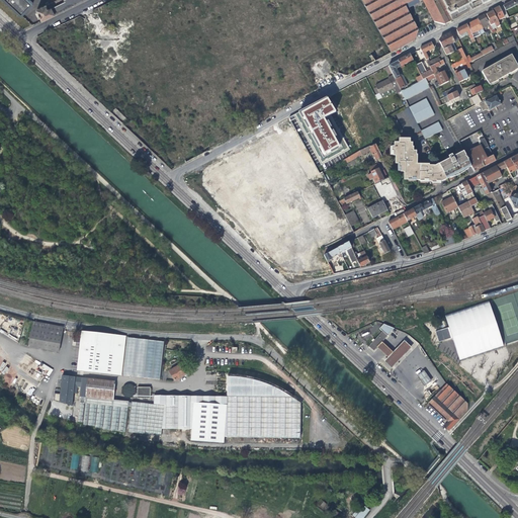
[(33,3),(29,0),(3,0),(22,15),(33,3)]
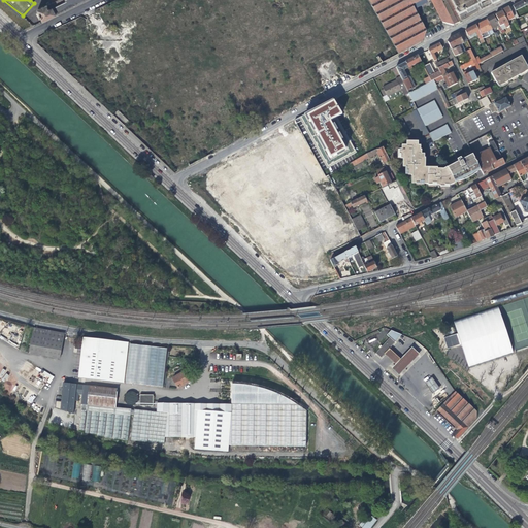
[(84,0),(58,0),(51,4),(38,10),(42,21),(84,0)]
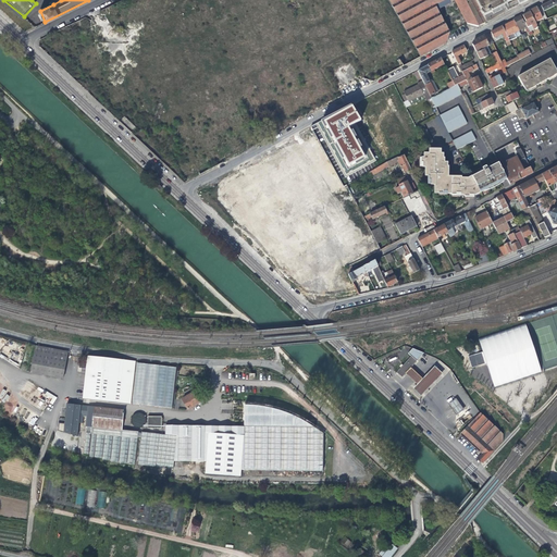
[(454,0),(467,23),(478,26),(485,22),(473,0),(388,0),(421,57),(446,44),(449,32),(437,9),(435,5),(444,0),(454,0)]
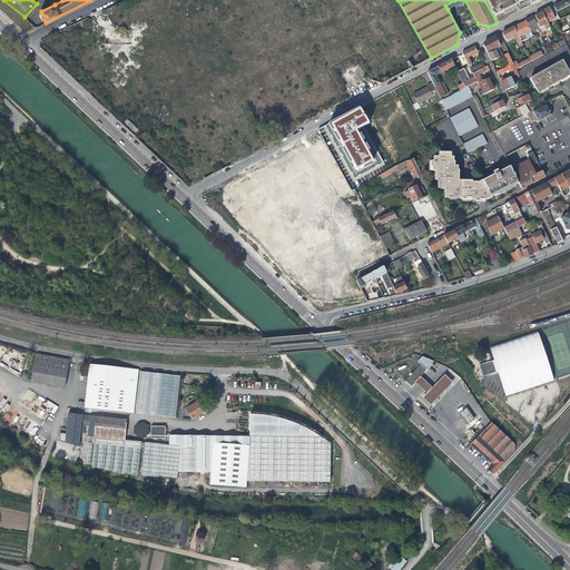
[(484,0),(497,22),(507,18),(541,0),(484,0)]
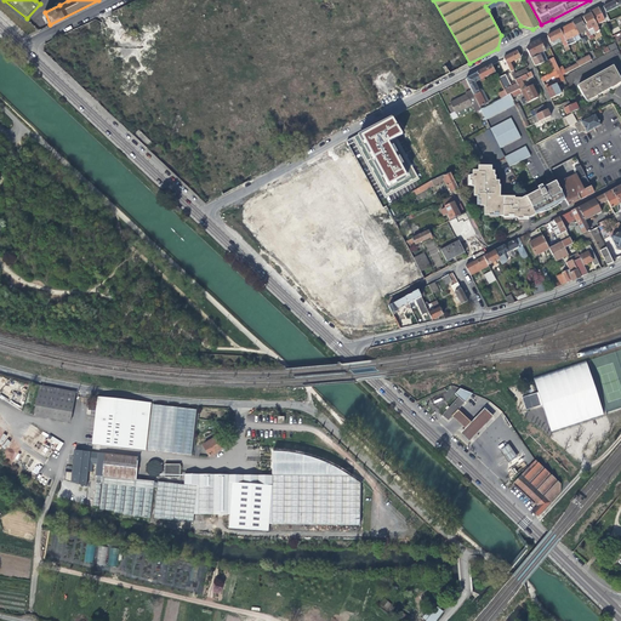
[(620,6),(620,5),(620,0),(615,0),(598,9),(604,22),(605,23),(609,21),(605,12),(620,6)]
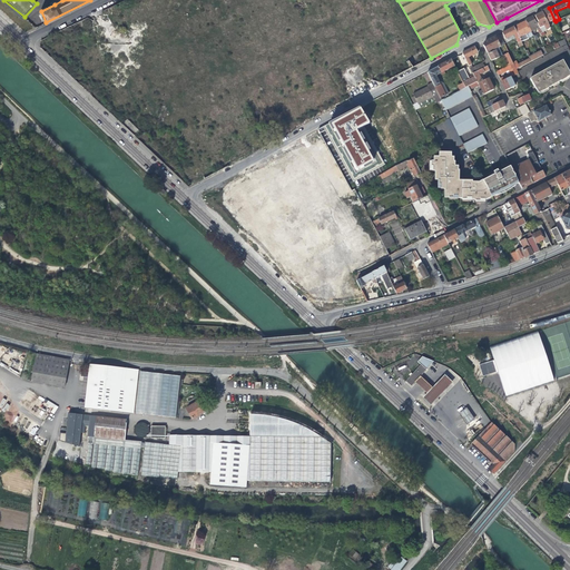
[(547,23),(554,20),(549,8),(541,11),(541,12),(547,23)]
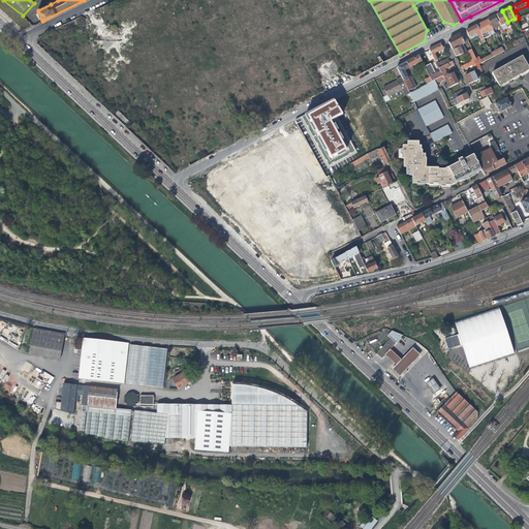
[(499,21),(498,22),(500,26),(500,27),(499,28),(499,29),(501,28),(502,30),(500,31),(502,34),(505,32),(504,29),(509,27),(507,22),(502,11),(499,13),(496,14),(499,21)]
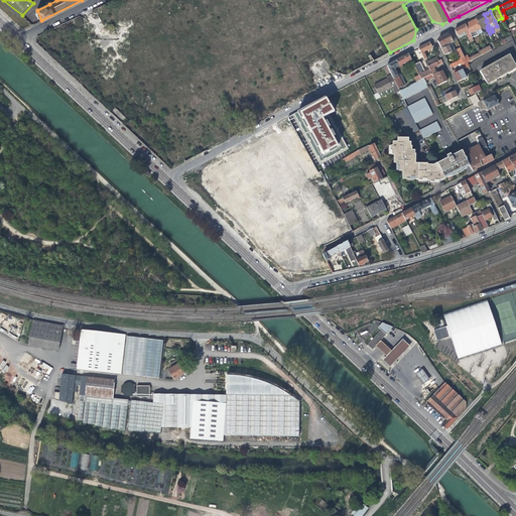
[(476,19),(481,28),(488,25),(486,21),(485,20),(482,15),(482,14),(476,18),(476,19)]
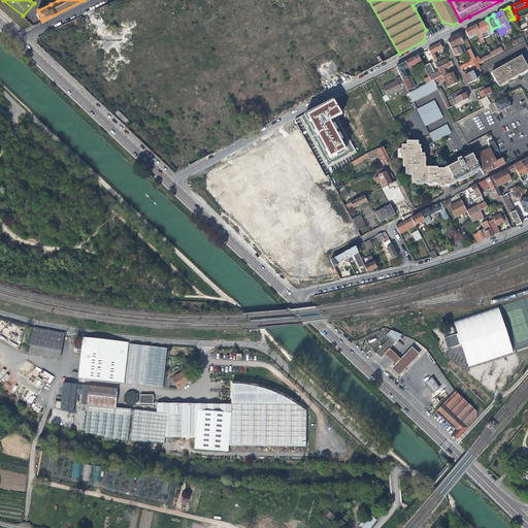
[(487,32),(492,29),(487,20),(481,22),(475,25),(482,38),(489,34),(487,32)]
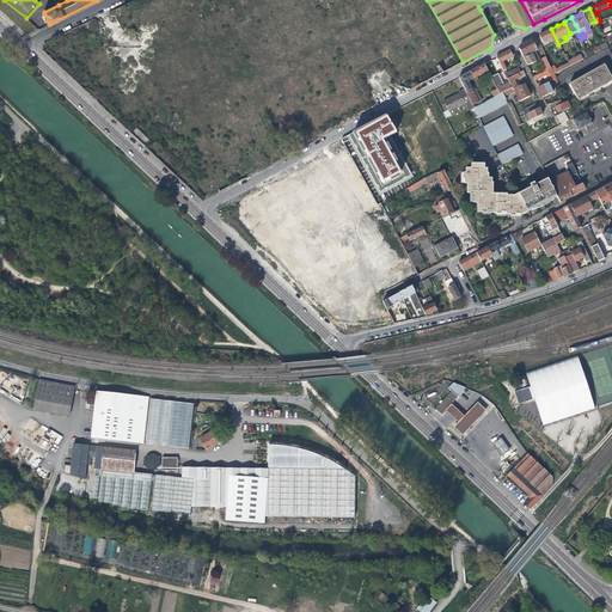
[(539,36),(542,42),(551,37),(552,42),(555,46),(558,44),(551,29),(544,32),(539,36)]
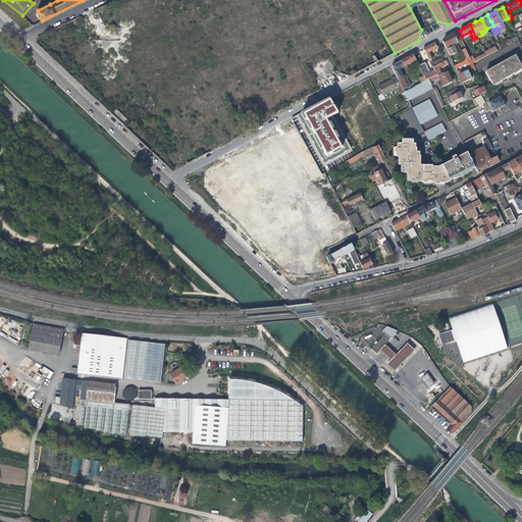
[(442,42),(446,49),(456,44),(457,43),(453,34),(451,35),(446,38),(446,39),(442,41),(442,42)]
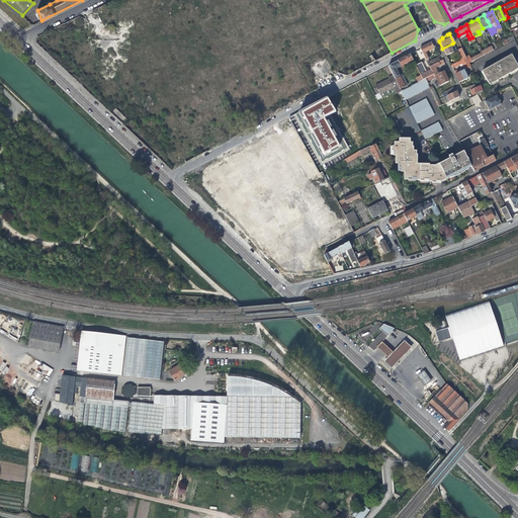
[(517,57),(517,48),(514,39),(508,44),(498,48),(493,51),(490,52),(485,55),(482,56),(468,63),(470,67),(472,71),(473,73),(477,71),(477,66),(512,48),(517,58),(517,57)]
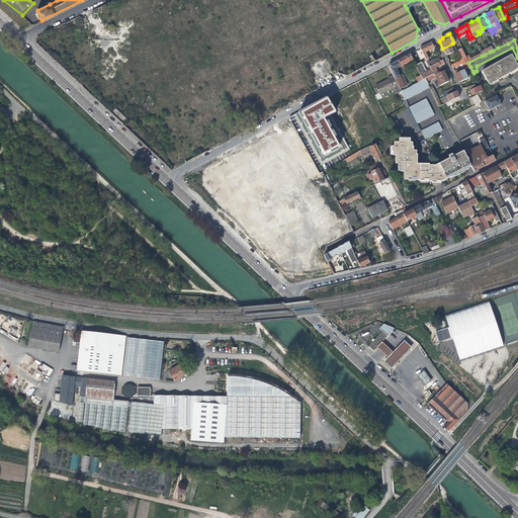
[(497,45),(498,48),(508,44),(506,39),(497,45)]
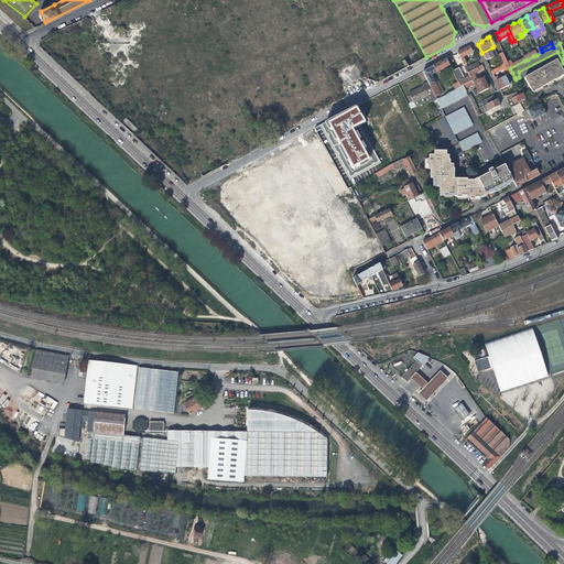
[(465,49),(457,53),(461,58),(468,73),(479,67),(477,63),(468,67),(463,57),(472,52),(469,46),(465,49)]
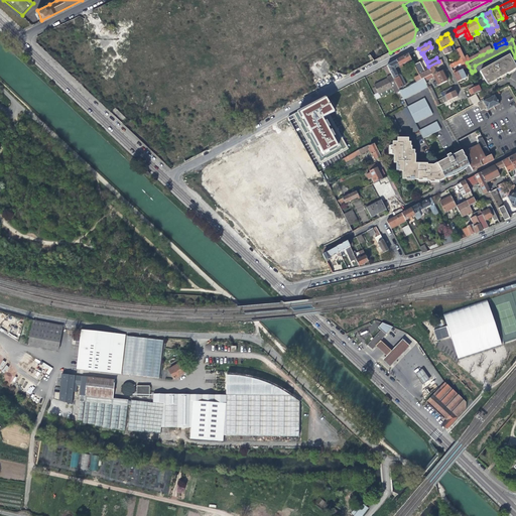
[(454,50),(450,43),(440,48),(442,51),(444,55),(454,50)]
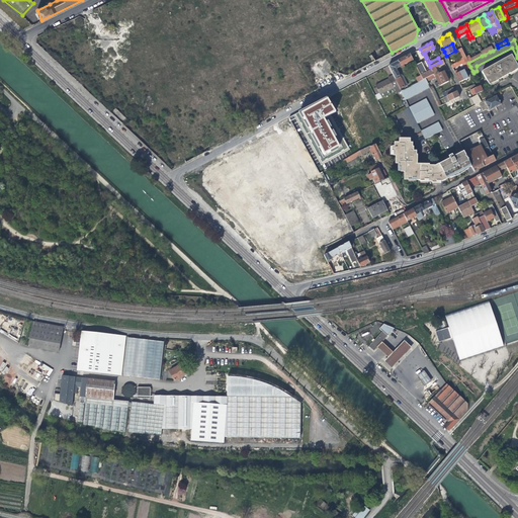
[(455,51),(460,61),(466,58),(461,48),(455,51)]
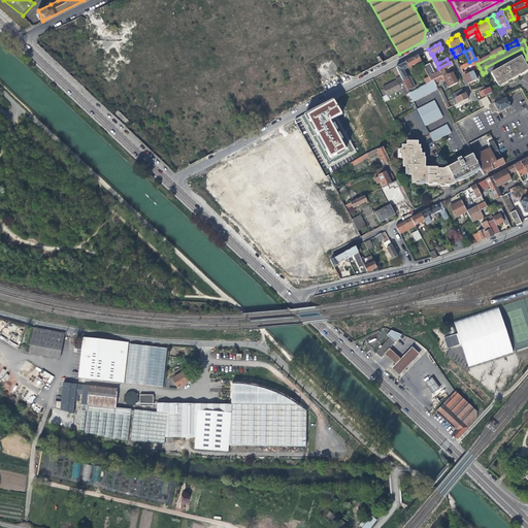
[(424,58),(431,55),(428,50),(424,52),(417,55),(418,56),(421,62),(422,65),(428,77),(430,81),(433,79),(441,75),(439,72),(432,76),(424,61),(425,61),(424,58)]
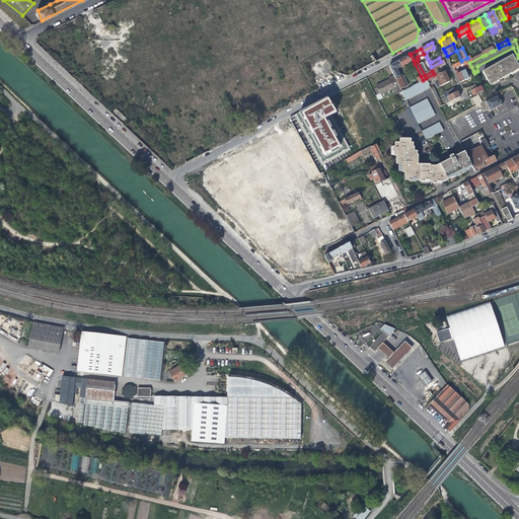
[(469,57),(467,58),(469,63),(483,56),(482,54),(471,59),(469,57)]
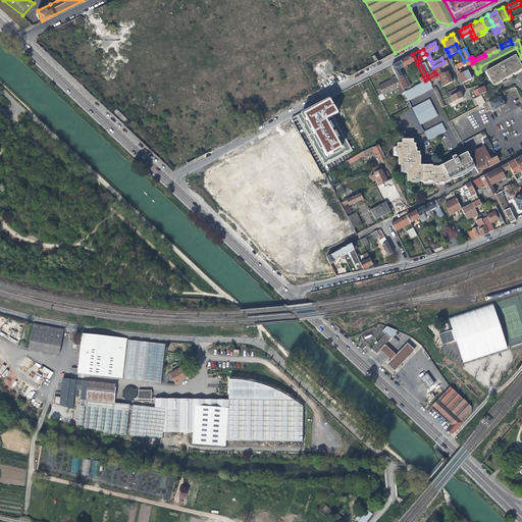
[(406,65),(416,61),(413,55),(407,58),(401,61),(405,69),(405,70),(408,68),(406,65)]
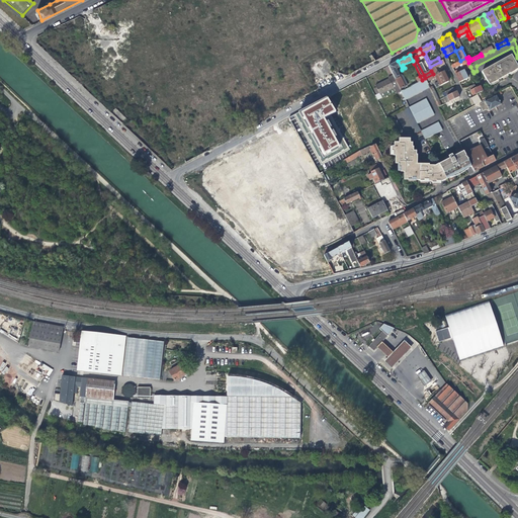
[(489,85),(493,83),(493,84),(498,81),(504,77),(509,75),(510,75),(514,73),(514,72),(517,69),(511,57),(482,72),(489,85)]
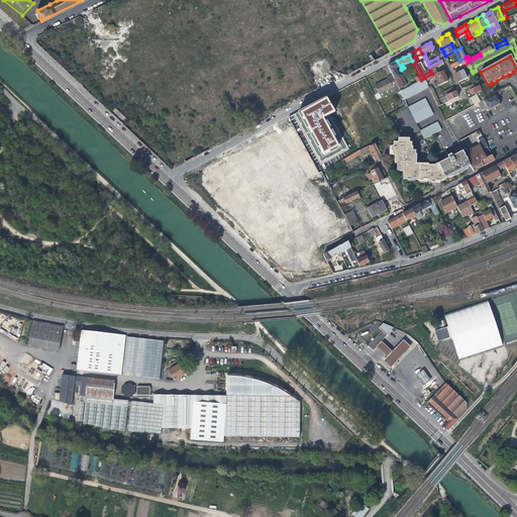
[(463,69),(467,68),(470,67),(468,63),(466,58),(459,61),(452,64),(454,67),(457,65),(460,63),(463,69)]
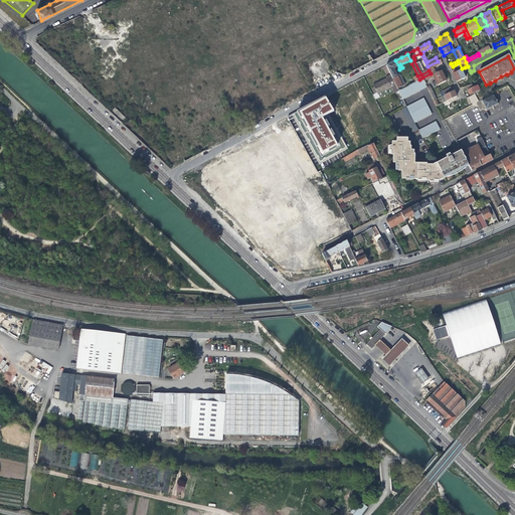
[(400,88),(402,87),(394,71),(399,68),(395,60),(391,62),(385,65),(390,74),(398,91),(400,90),(400,88)]
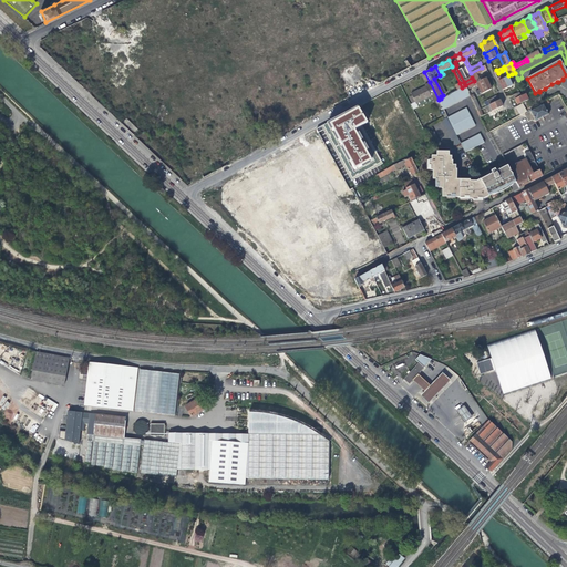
[(484,66),(482,68),(471,73),(472,78),(474,81),(475,83),(485,79),(490,76),(488,73),(482,76),(482,78),(481,79),(478,80),(476,75),(486,70),(485,69),(484,66)]
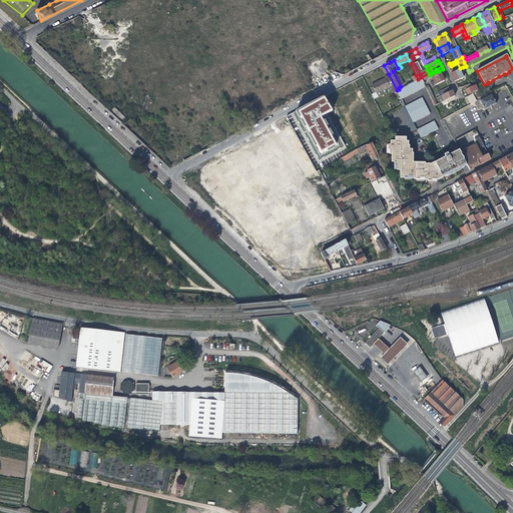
[(64,69),(71,77),(74,74),(70,70),(70,71),(66,67),(64,69)]
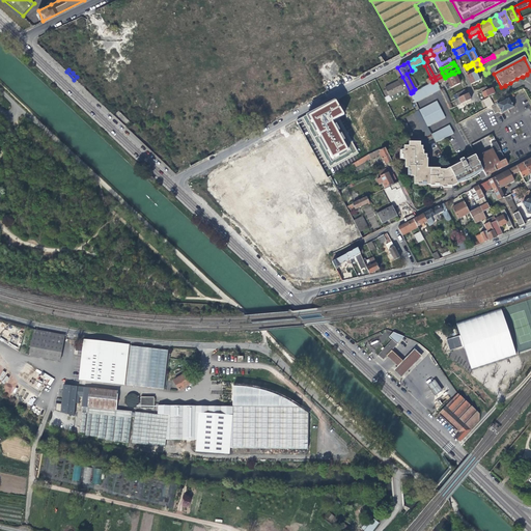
[(475,72),(473,73),(467,76),(471,84),(479,80),(475,72)]
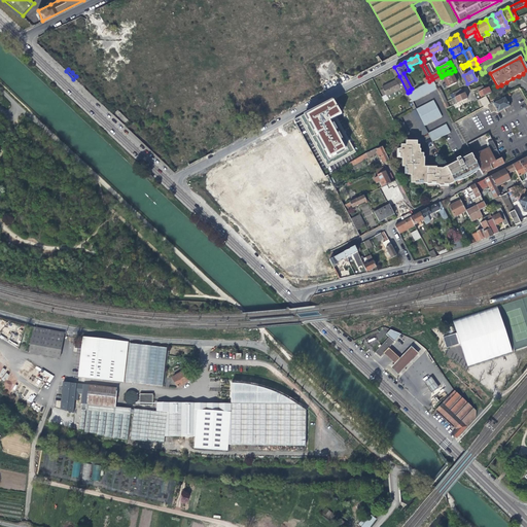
[(453,78),(451,73),(442,77),(441,75),(432,79),(434,82),(443,78),(447,86),(455,83),(453,78)]
